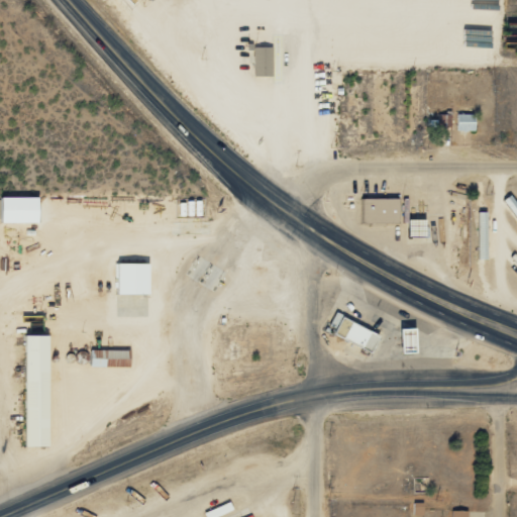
[(273,75),(274,45),(254,45),(254,74),(273,75)]
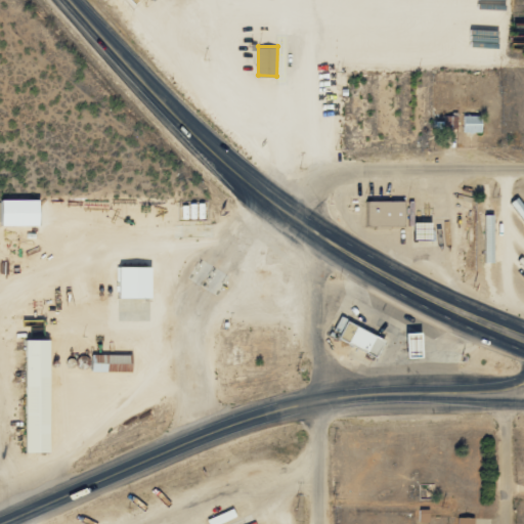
[(445,127),(457,127),(457,115),(445,114),(445,127)]
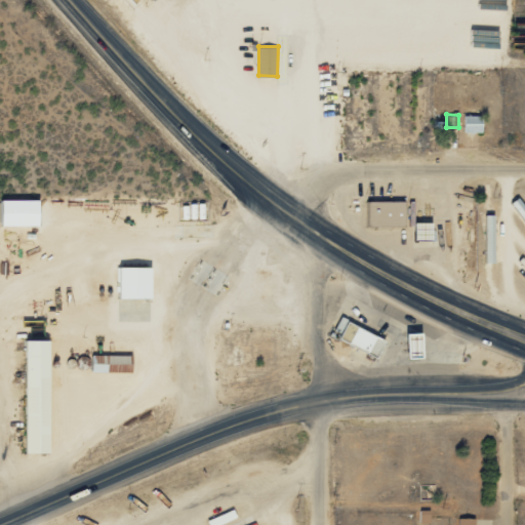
[(465,132),(483,132),(483,114),(465,115),(465,132)]
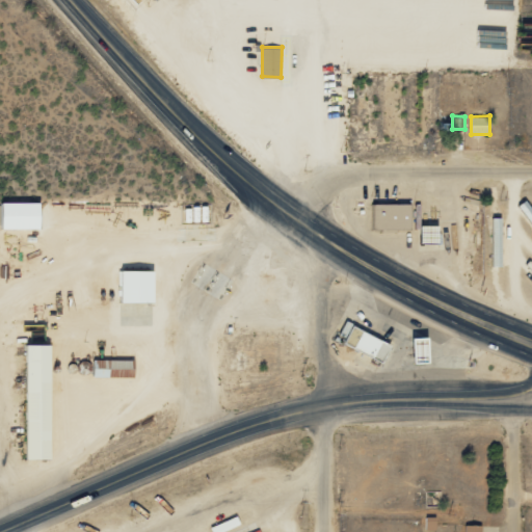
[(41,201),(3,202),(3,229),(41,228),(41,201)]
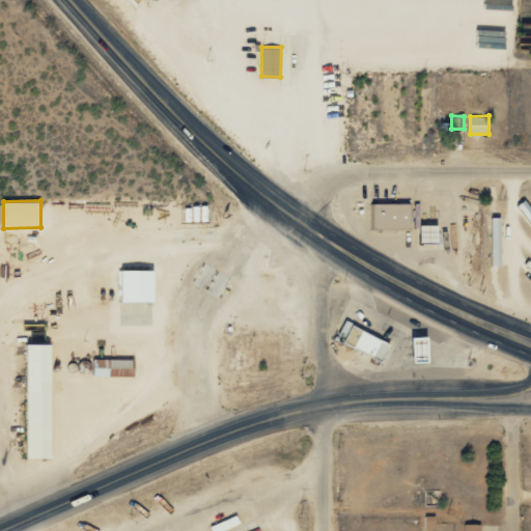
[(372,228),(411,228),(412,202),(373,202),(372,228)]
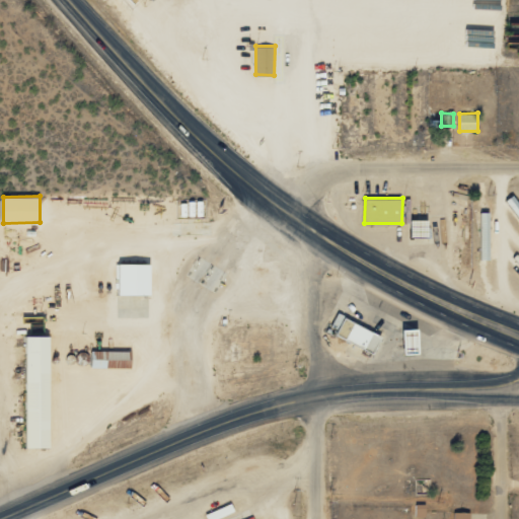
[(152,294),(151,263),(118,263),(119,294),(152,294)]
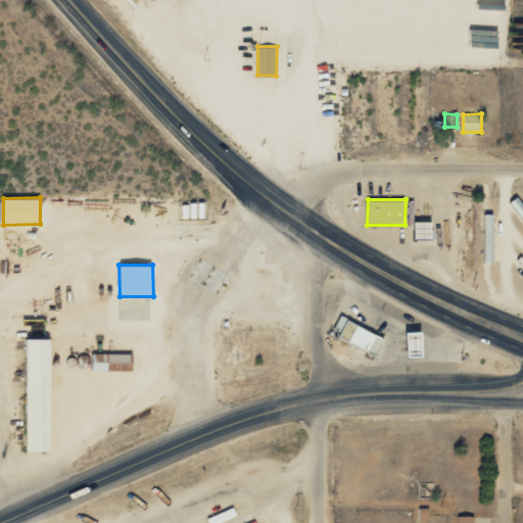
[(345,318),(335,336),(375,357),(384,338),(345,318)]
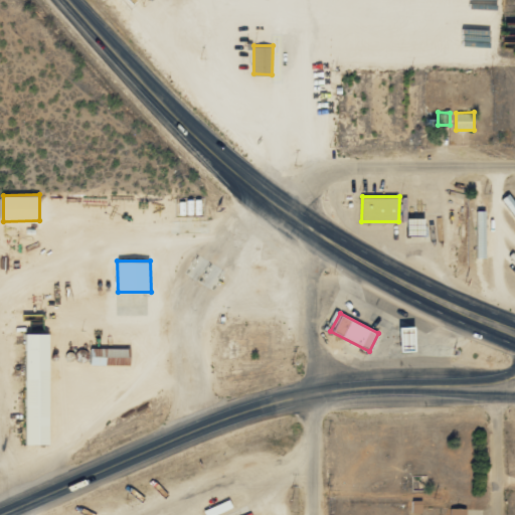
[(394,328),(395,354),(412,354),(410,327),(394,328)]
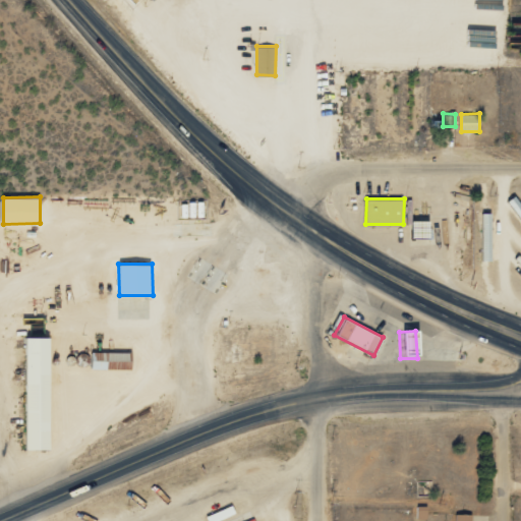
[(25,450),(50,450),(51,337),(26,336),(25,450)]
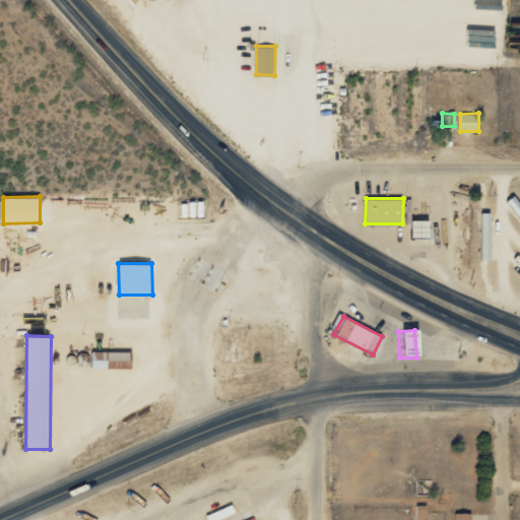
[(131,369),(131,351),(91,350),(91,368),(131,369)]
